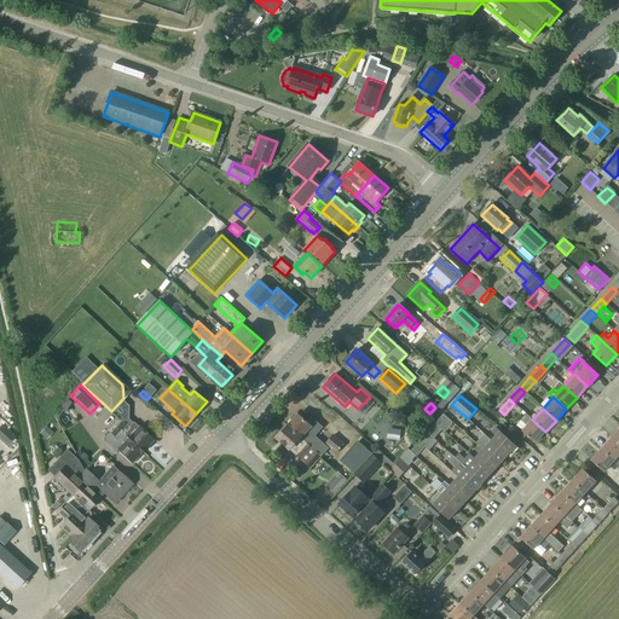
[(526,414),(520,420),(527,426),(521,432),(536,444),(545,432),(532,420),(526,414)]
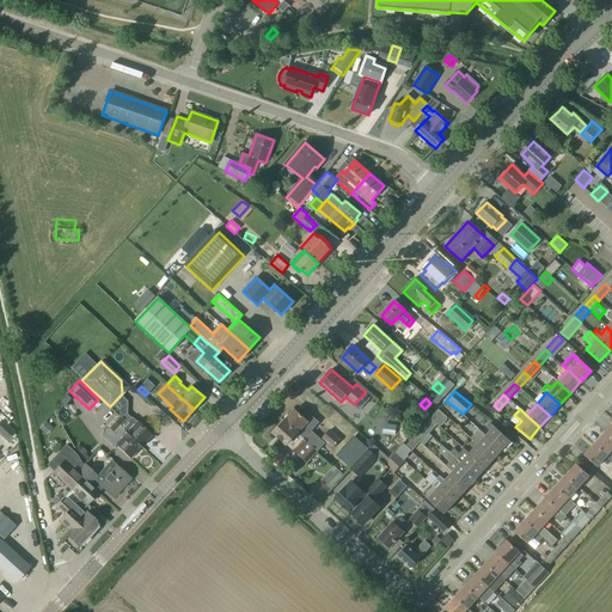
[(289,416),(285,421),(298,433),(318,452),(323,446),(325,444),(311,432),(319,423),(307,412),(304,417),(295,410),(294,410),(293,410),(291,410),(288,412),(288,415),(289,416)]
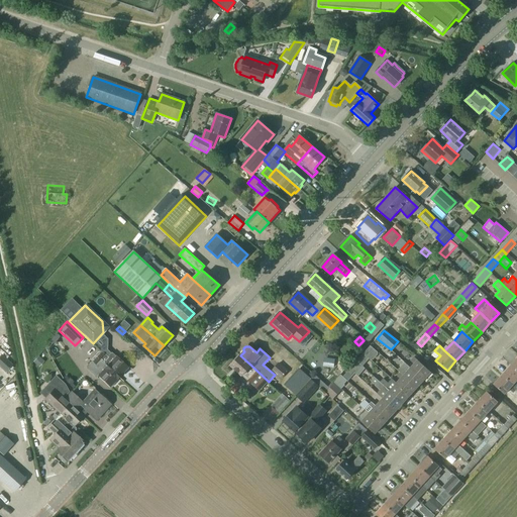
[(364,353),(369,357),(371,359),(372,358),(373,359),(377,355),(377,352),(370,346),(364,353)]
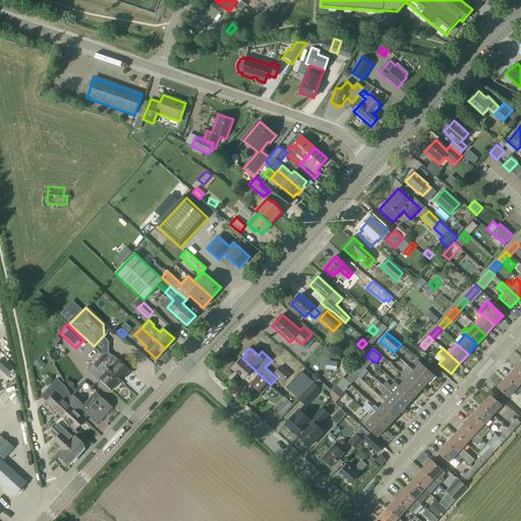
[(102,355),(98,360),(119,381),(128,370),(112,355),(108,360),(102,355)]
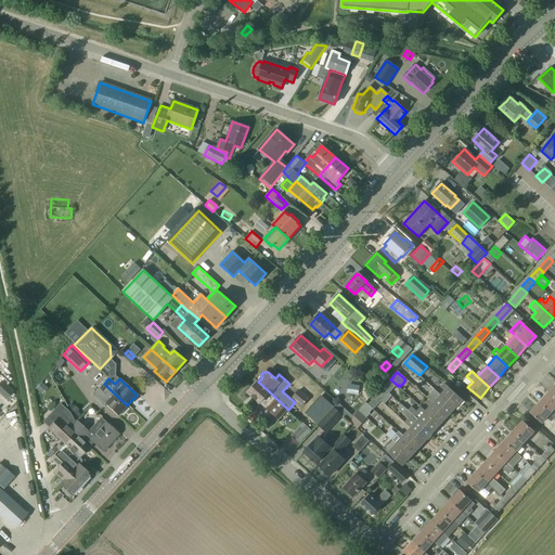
[(1,382),(0,382),(0,396),(4,400),(12,391),(1,382)]
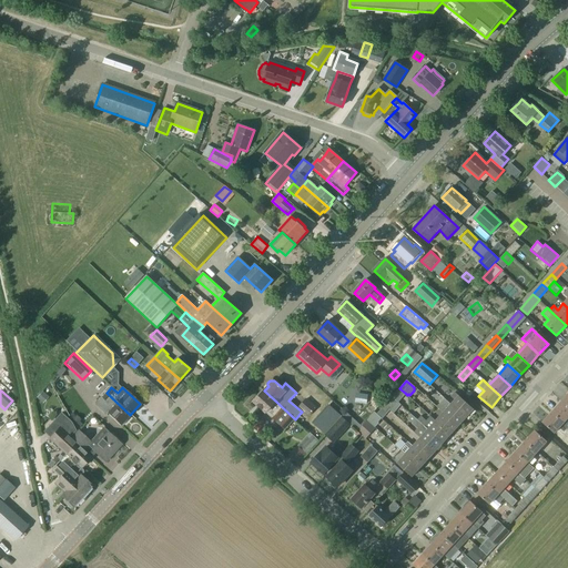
[(264,391),(254,402),(285,429),(295,419),(264,391)]
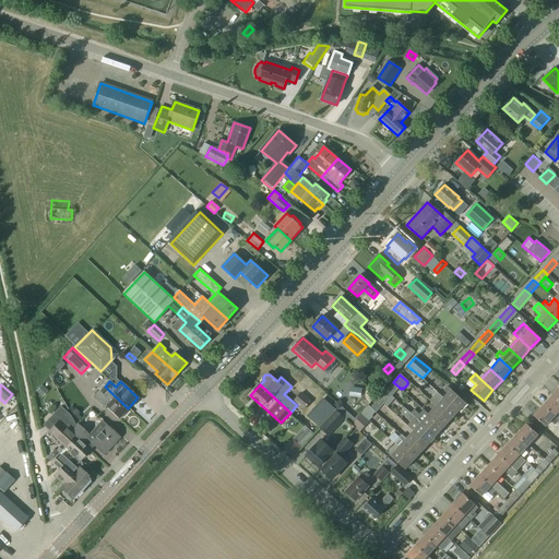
[(35,392),(42,397),(47,391),(42,385),(35,392)]
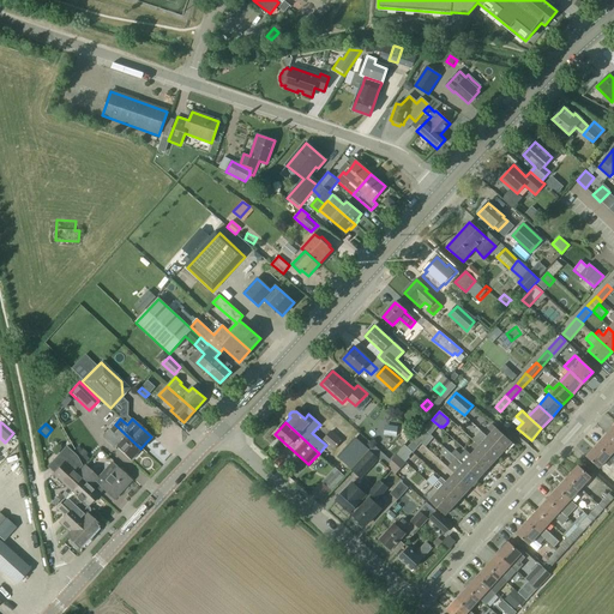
[(492,433),(487,437),(503,452),(512,443),(492,423),(487,428),(492,433)]
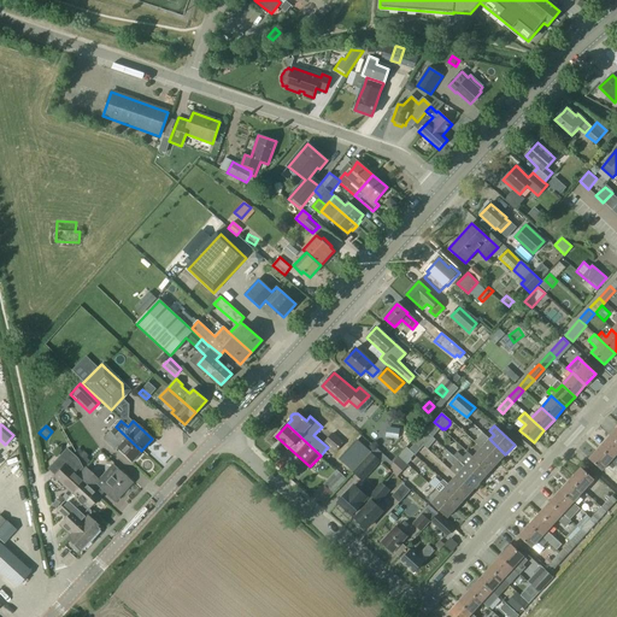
[(116,427),(110,433),(122,444),(117,448),(131,462),(141,451),(116,427)]
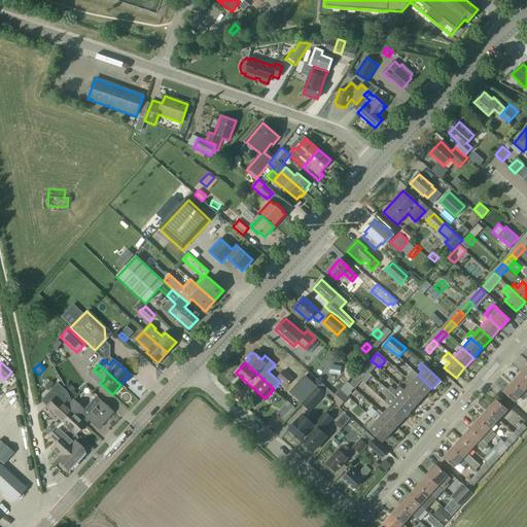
[(329,364),(328,374),(340,375),(341,366),(329,364)]
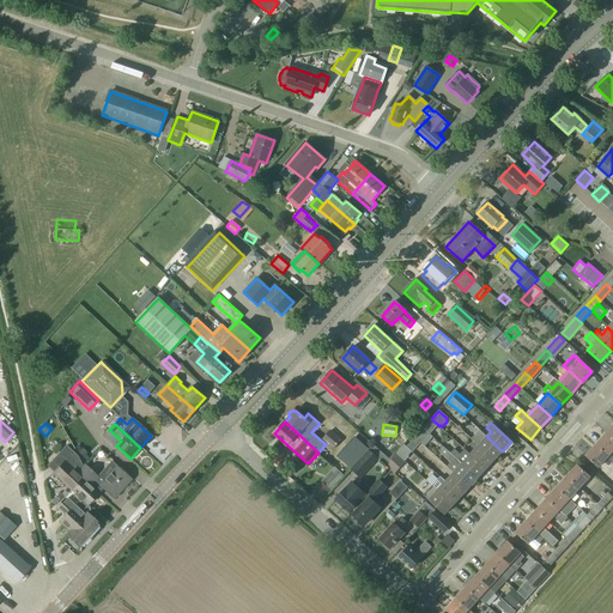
[(414,437),(420,443),(425,447),(432,437),(423,429),(414,437)]
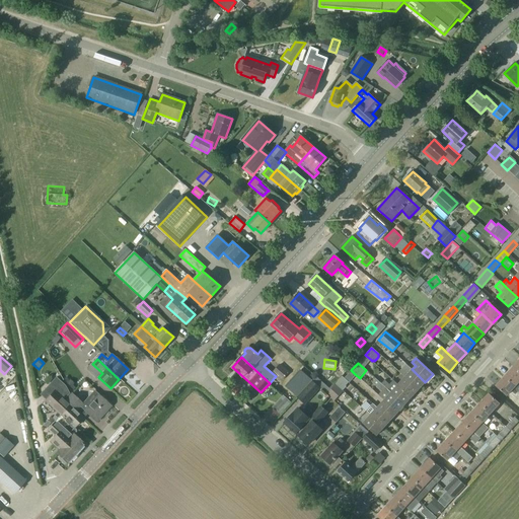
[(398,372),(404,377),(419,389),(425,382),(412,369),(405,364),(398,372)]
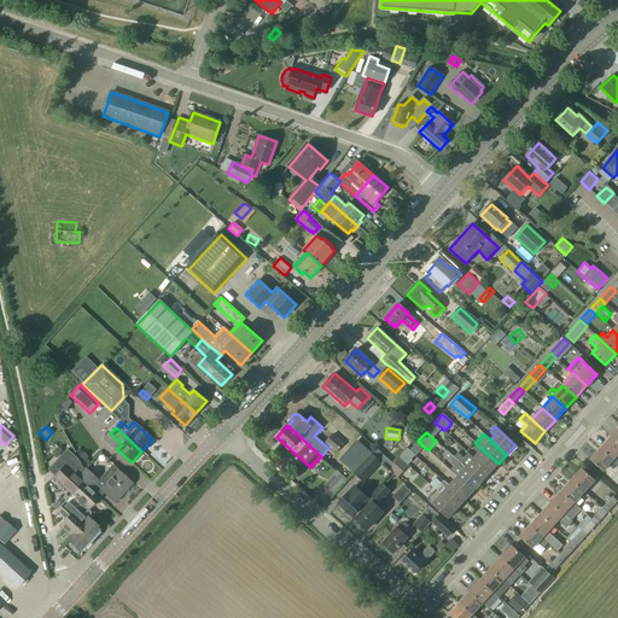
[(333,435),(325,443),(336,453),(343,444),(333,435)]
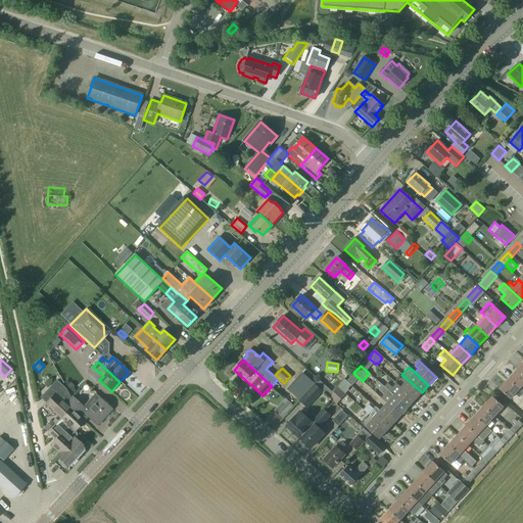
[(522,375),(517,370),(508,379),(522,392),(522,391),(522,375)]
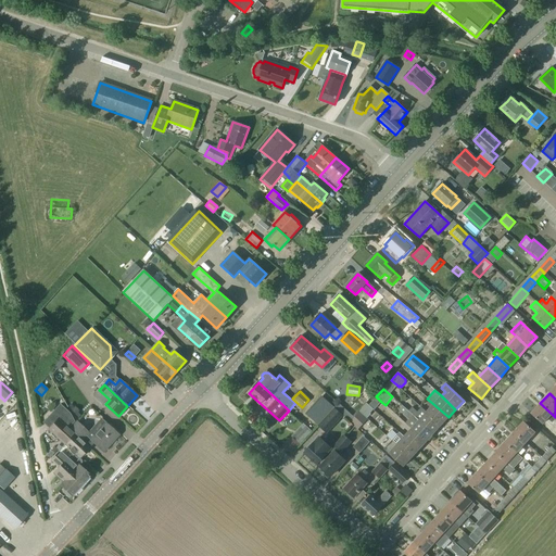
[(366,403),(358,411),(367,418),(370,415),(368,414),(373,409),(366,403)]
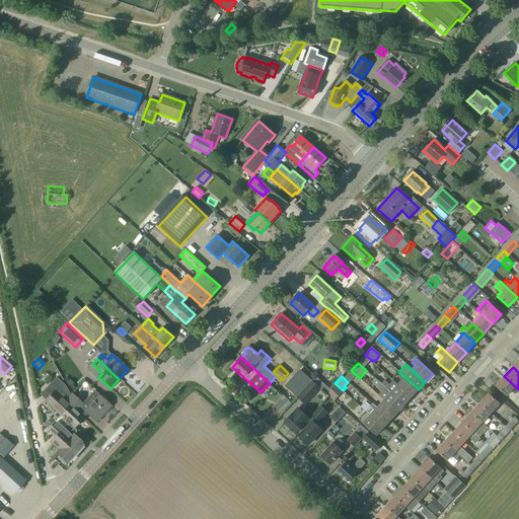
[(518,389),(504,376),(495,386),(506,396),(511,391),(516,395),(518,390),(518,389)]
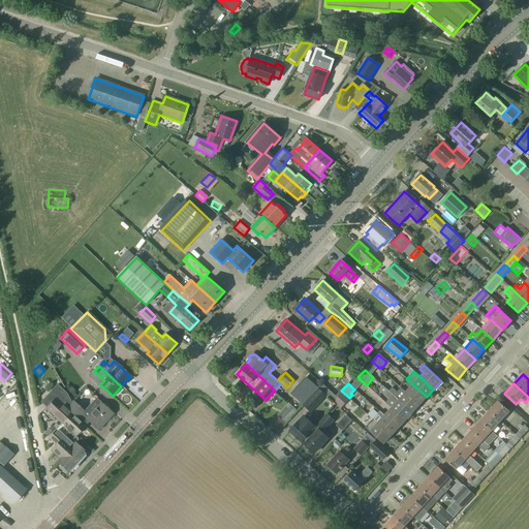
[(412,384),(405,393),(419,405),(427,397),(412,384)]
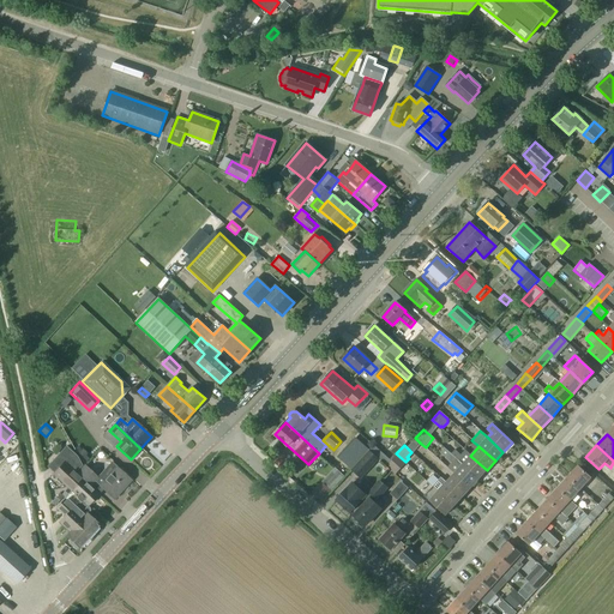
[(445,447),(440,453),(452,464),(447,468),(455,474),(470,488),(479,479),(456,458),(451,453),(445,447)]
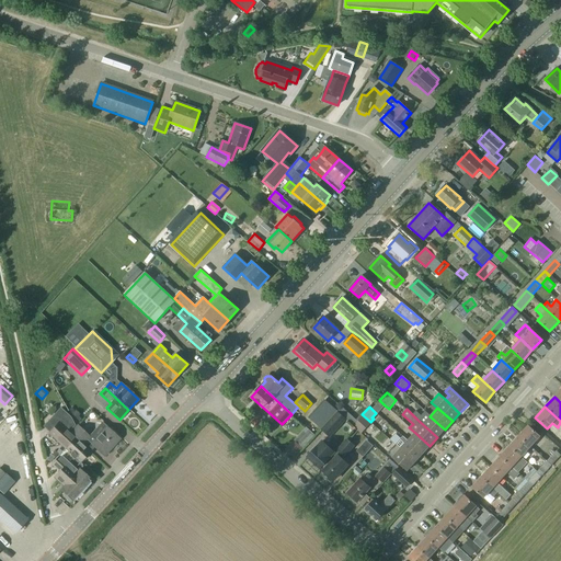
[(68,432),(76,425),(75,424),(60,410),(44,427),(49,433),(48,434),(65,449),(80,462),(90,451),(82,445),(81,445),(77,441),(68,432)]
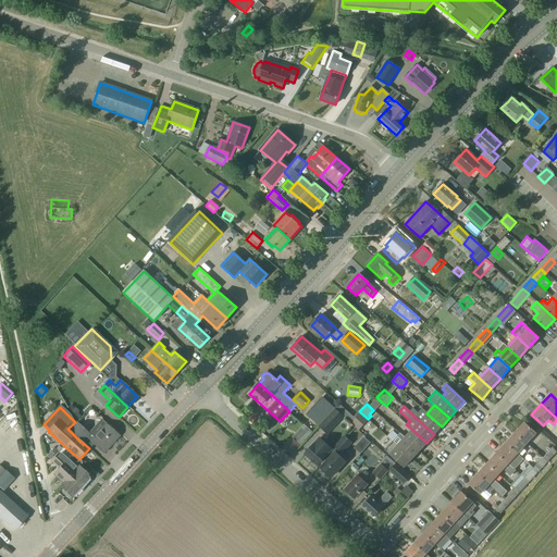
[(89,413),(93,422),(102,418),(98,409),(89,413)]
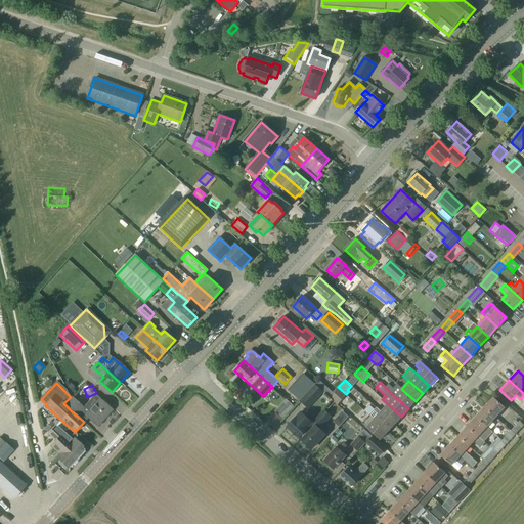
[(297,401),(304,393),(294,385),(288,393),(297,401)]
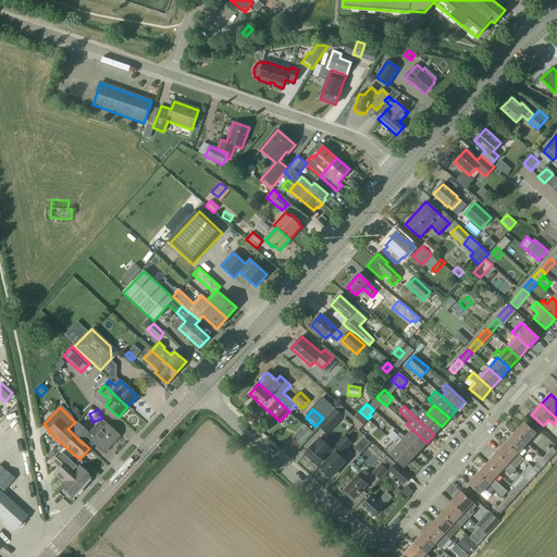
[(334,409),(318,426),(326,434),(343,417),(334,409)]
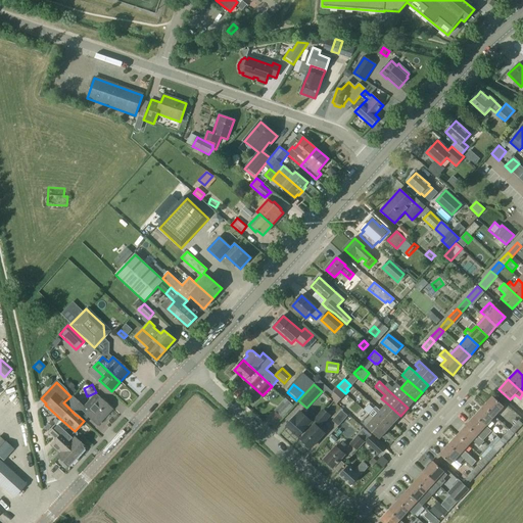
[(337,387),(329,396),(335,402),(343,393),(337,387)]
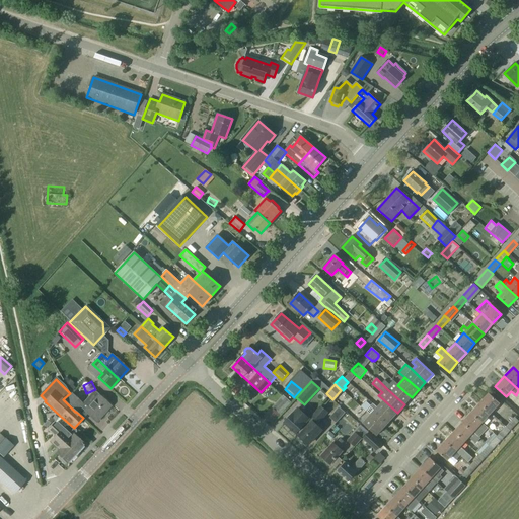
[(388,384),(385,387),(404,404),(412,397),(397,385),(397,384),(393,388),(388,384)]
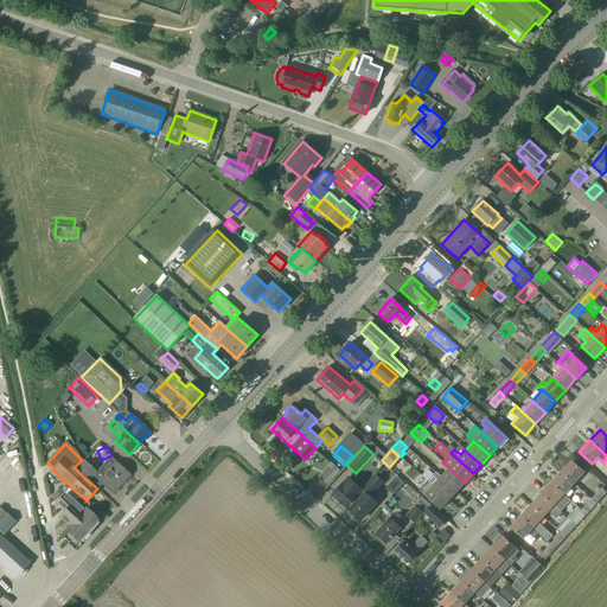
[(283,459),(279,452),(272,457),(276,464),(283,459)]
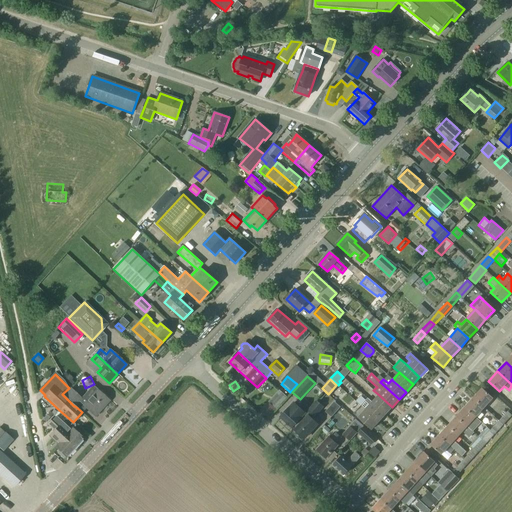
[(81,399),(79,402),(83,405),(86,408),(95,416),(100,411),(98,409),(108,399),(97,390),(92,385),(80,398),(81,399)]
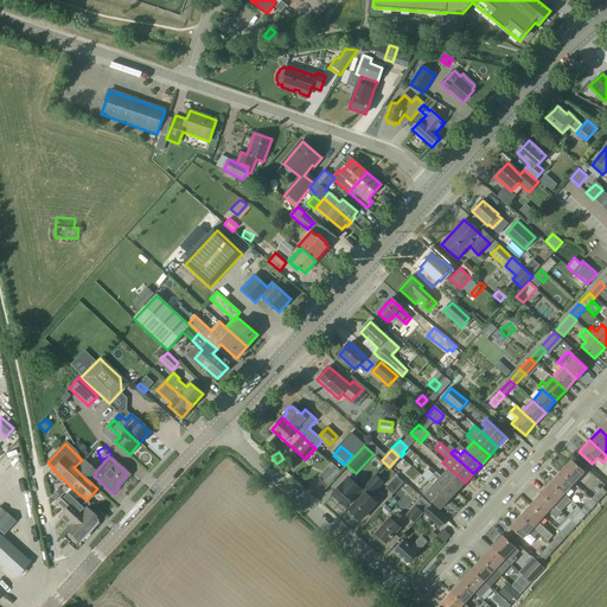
[(96,473),(83,461),(82,460),(74,467),(83,477),(88,481),(89,481),(96,473)]
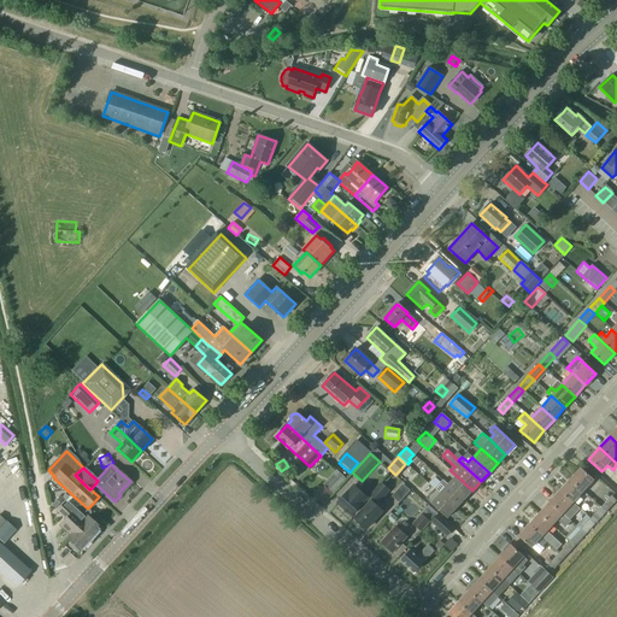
[(581,468),(571,480),(583,492),(594,480),(581,468)]
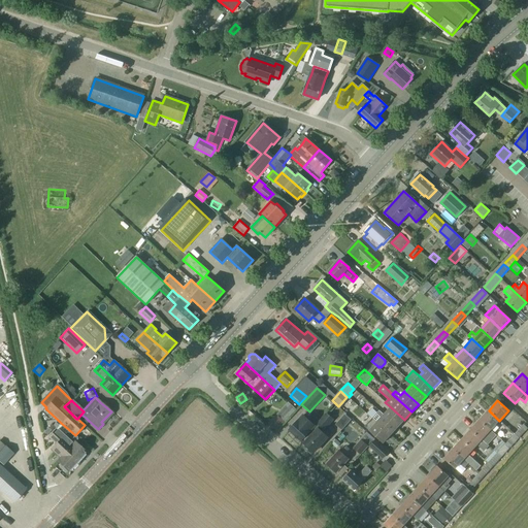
[(287,402),(276,414),(285,421),(295,409),(287,402)]
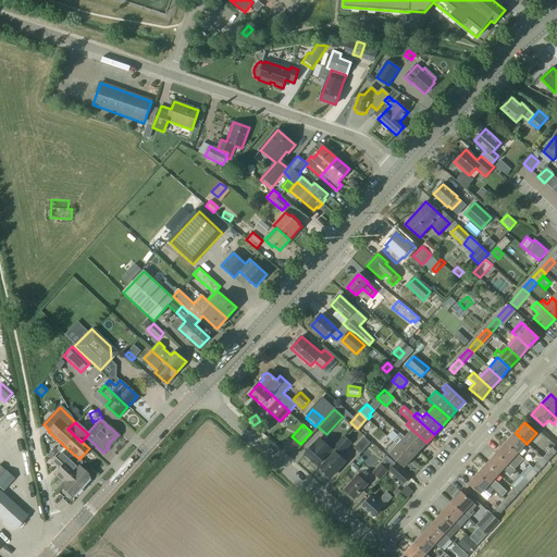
[(412,430),(405,437),(419,450),(426,443),(412,430)]
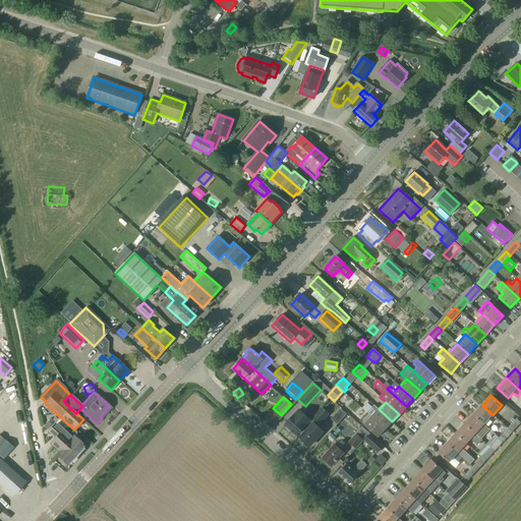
[(373,405),(366,413),(385,429),(392,421),(379,409),(373,405)]
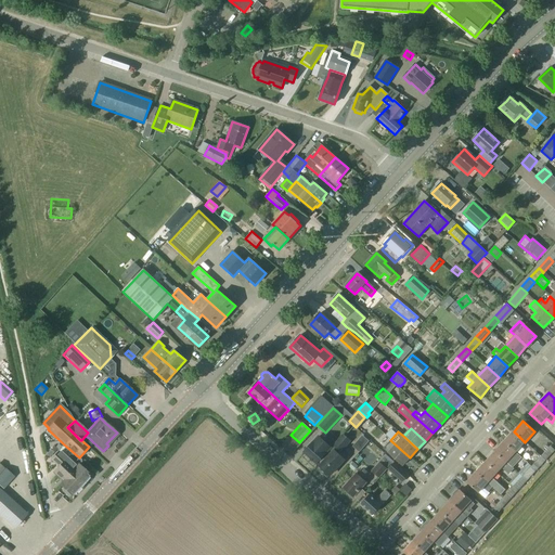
[(514,431),(504,441),(516,452),(525,442),(514,431)]
